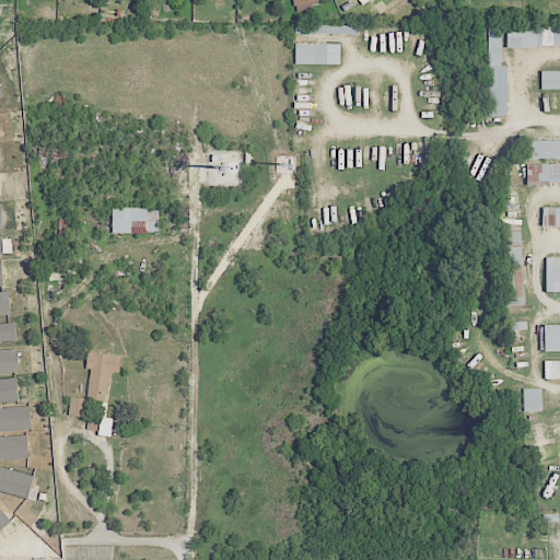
[(559,46),(559,26),(508,27),(508,47),(559,46)]
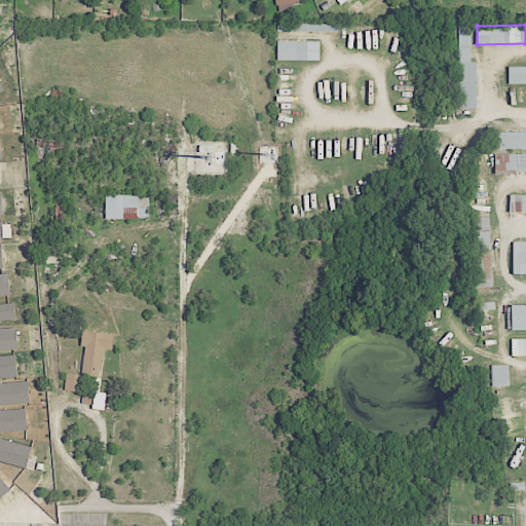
[(477,62),(471,62),(471,26),(459,26),(458,109),(476,110),(477,62)]
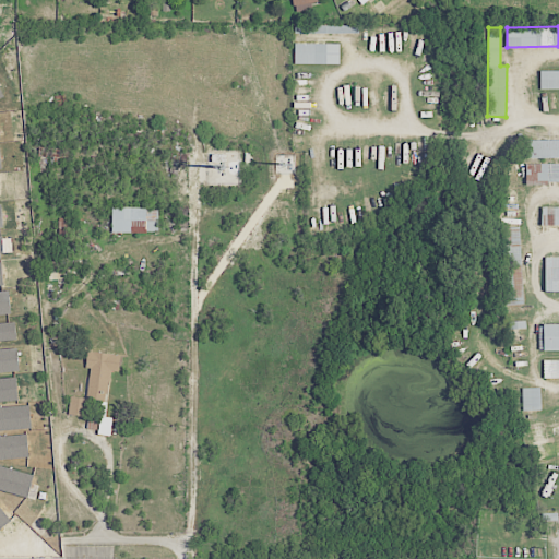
[(340,44),(294,44),(294,63),(340,64),(340,44)]
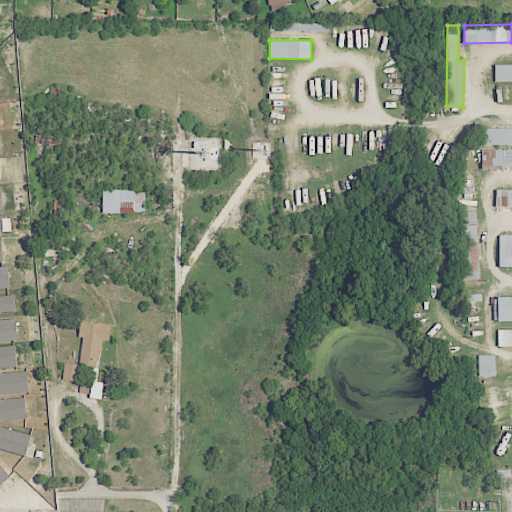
[(495,81),(511,81),(511,64),(495,64),(495,81)]
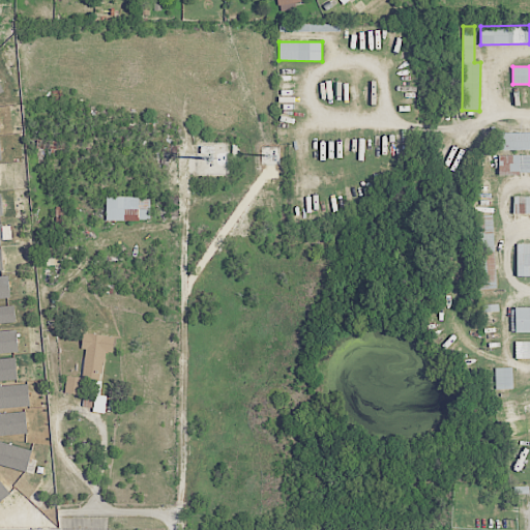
[(500,151),(529,150),(529,133),(499,134),(500,151)]
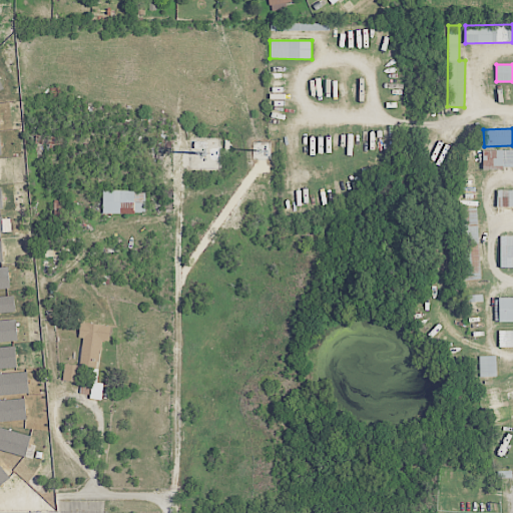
[(512,149),(482,150),(483,168),(512,167),(512,149)]
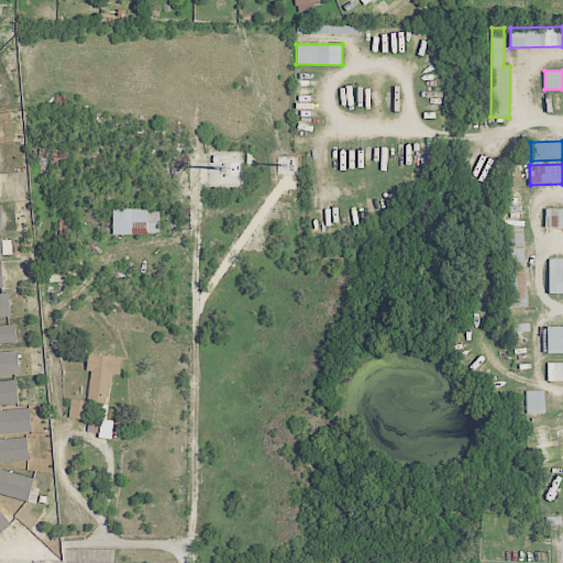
[(562,208),(545,209),(545,228),(562,227),(562,208)]
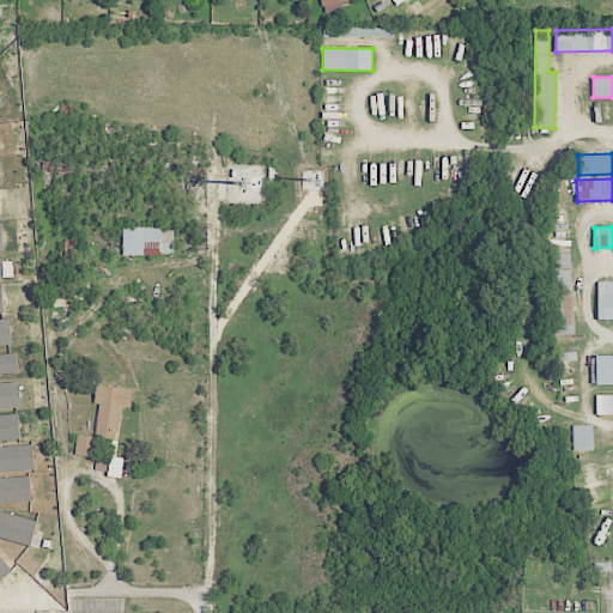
[(122,255),(174,255),(174,229),(122,228),(122,255)]
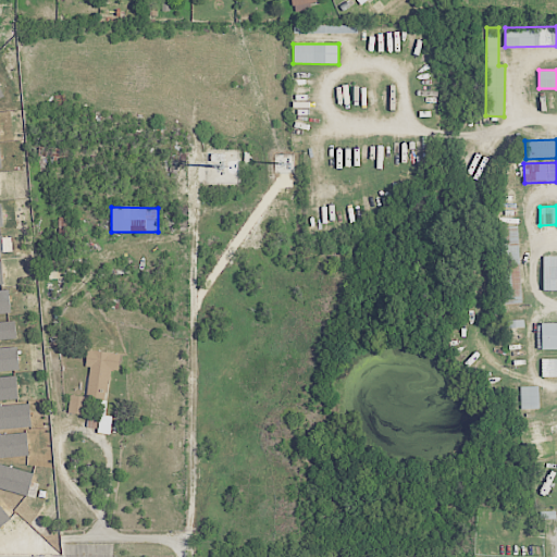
[(518,226),(499,226),(502,305),(521,304),(518,226)]
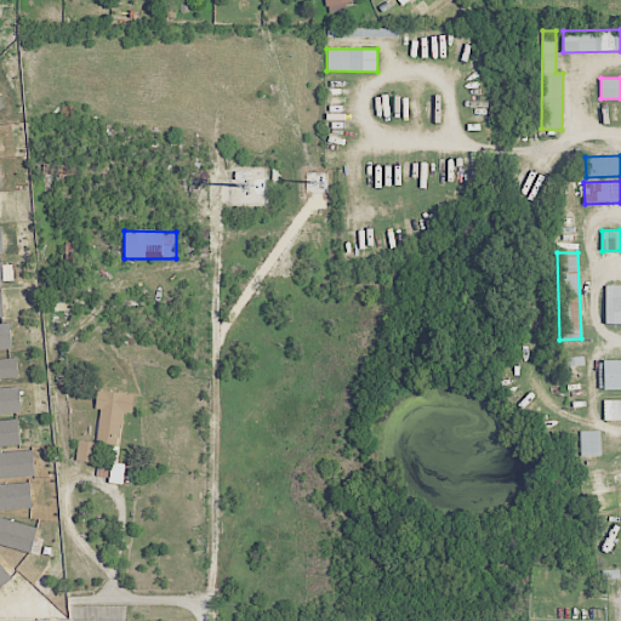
[(620,285),(605,285),(605,325),(620,324),(620,285)]
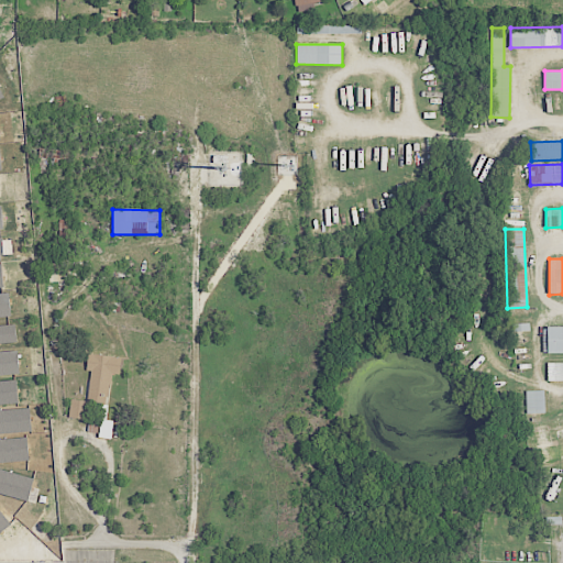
[(0,291),(10,291),(12,316),(0,316),(0,291)]
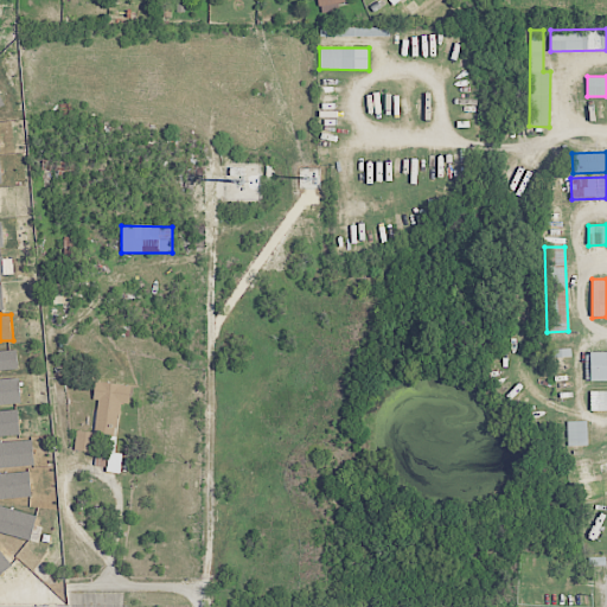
[(0,351),(18,350),(19,368),(0,369),(0,351)]
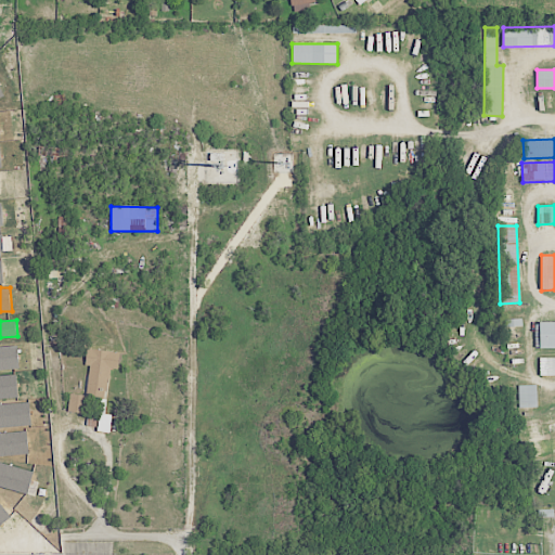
[(554,348),(554,322),(536,322),(536,348),(554,348)]
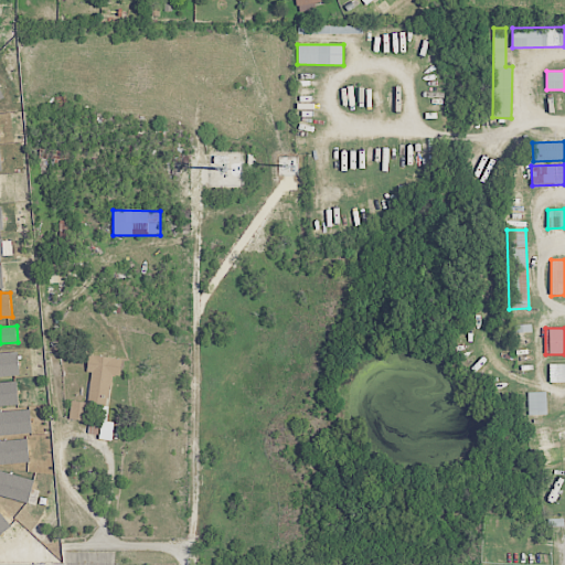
[(0,352),(19,351),(21,375),(0,376),(0,352)]
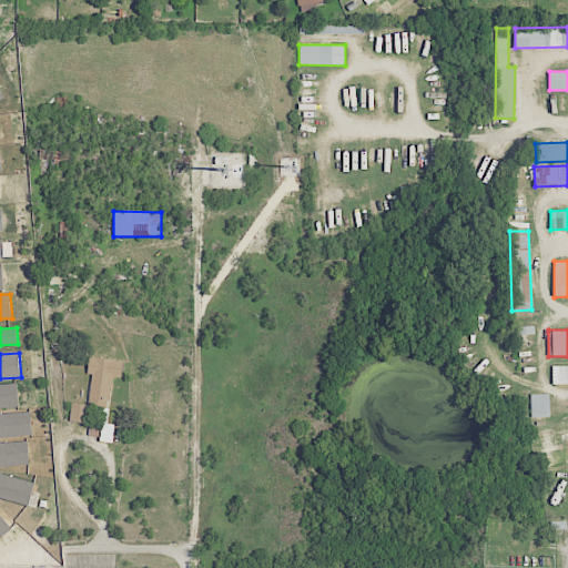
[(122,361),(89,357),(88,374),(92,374),(89,405),(71,403),(70,422),(88,423),(89,409),(99,411),(98,423),(108,423),(112,377),(121,378),(122,361)]
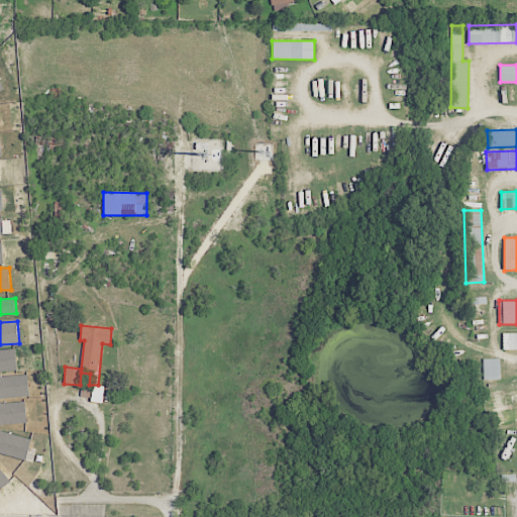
[(516,332),(502,333),(503,350),(516,349),(516,332)]
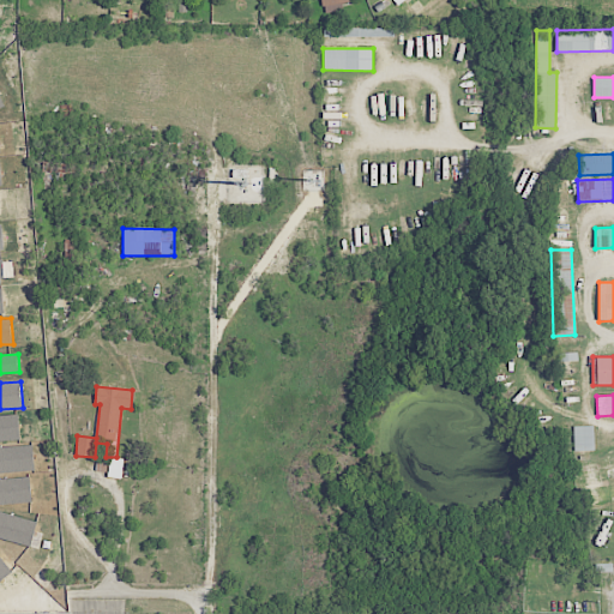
[(0,415),(19,414),(22,439),(0,441),(0,415)]
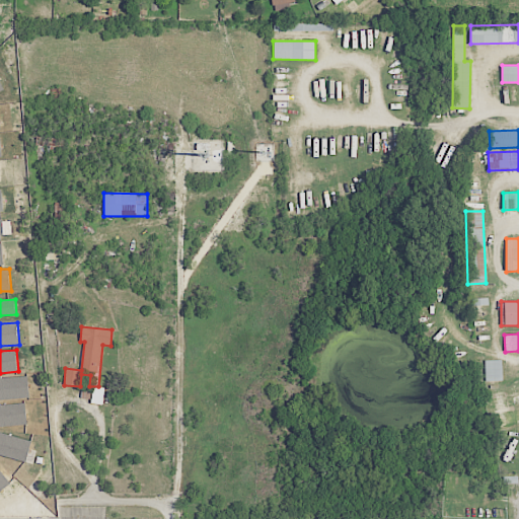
[(502,360),(485,361),(486,381),(502,381),(502,360)]
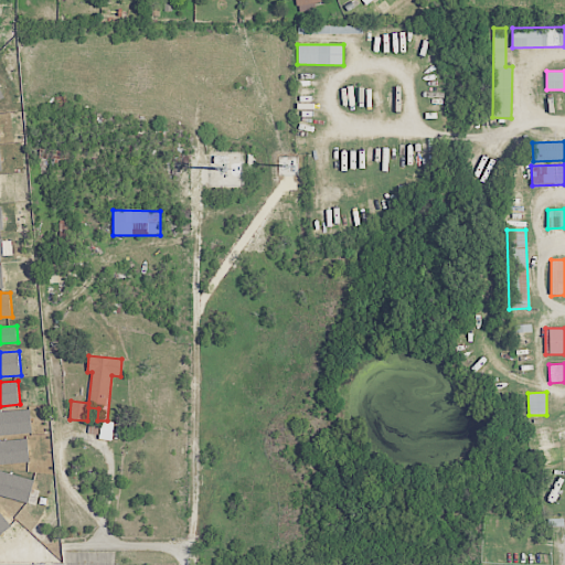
[(0,411),(31,408),(33,432),(0,435),(0,411)]
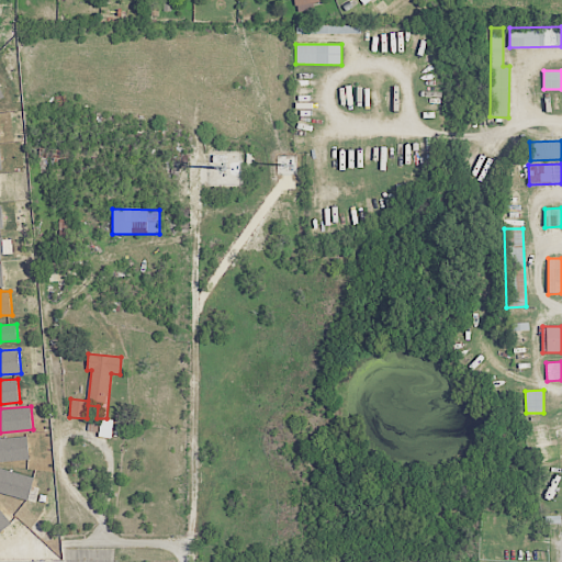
[(99,420),(98,437),(112,438),(112,420),(99,420)]
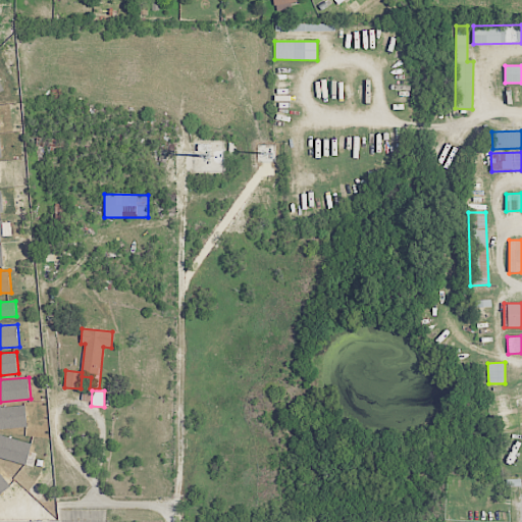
[(0,407),(25,405),(28,426),(0,428),(0,407)]
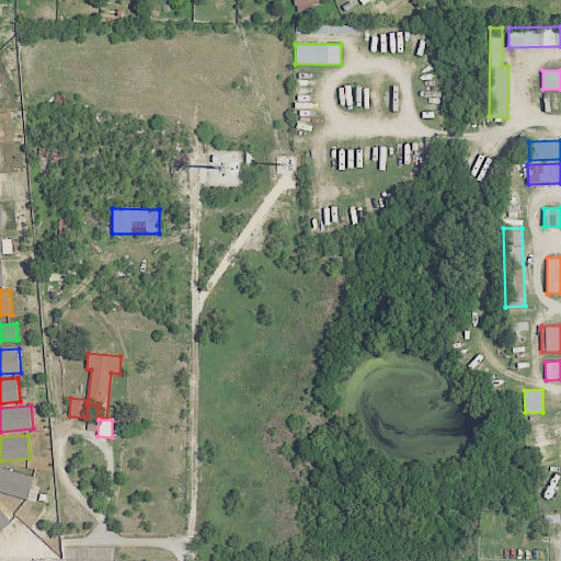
[(0,466),(35,477),(29,499),(0,490),(0,466)]
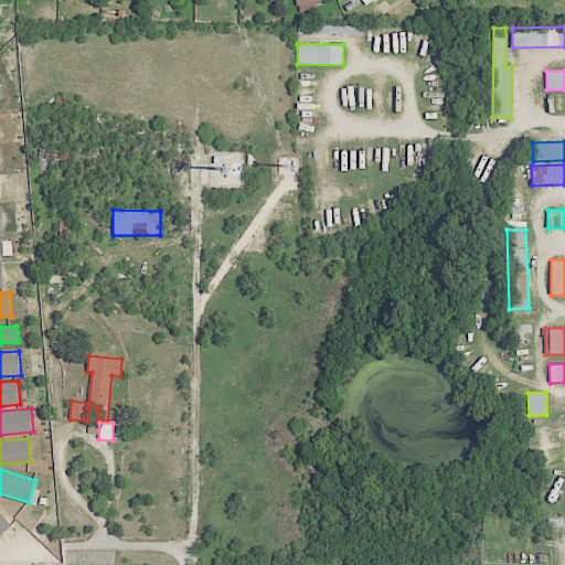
[(0,511),(12,526),(0,535),(0,511)]
